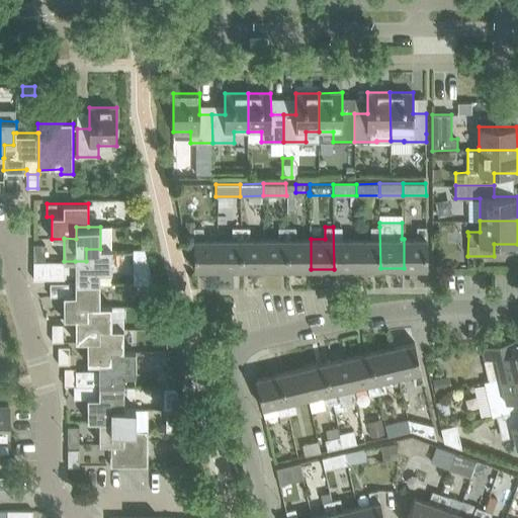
[(334,269),(357,269),(357,239),(342,239),(342,227),(333,227),(334,269)]
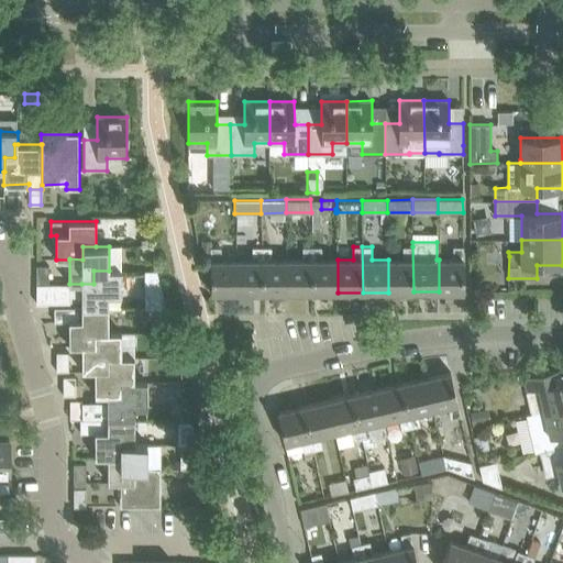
[(403,260),(388,260),(388,293),(414,291),(412,246),(403,246),(403,260)]
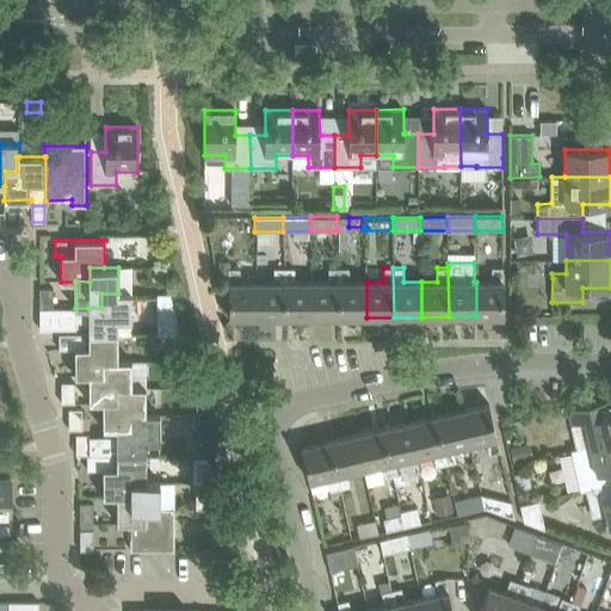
[(492,282),(476,282),(476,316),(504,316),(503,267),(492,267),(492,282)]
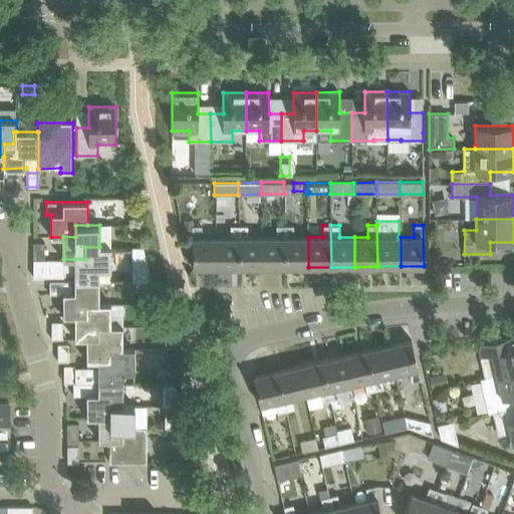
[(193,226),(193,267),(216,267),(216,238),(202,238),(202,226),(193,226)]
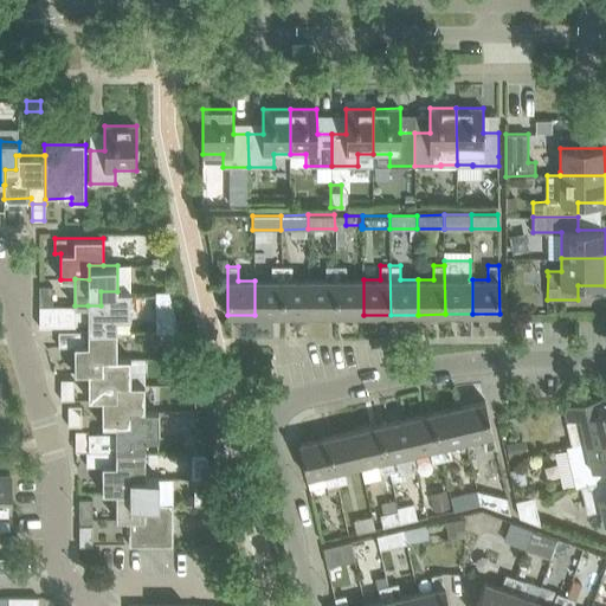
[(255,281),(255,315),(282,315),(282,266),(271,266),(272,281),(255,281)]
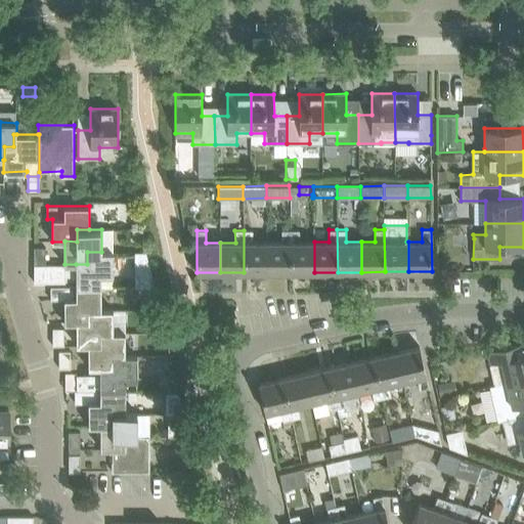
[(244,230),(244,272),(267,272),(267,243),(253,243),(253,230),(244,230)]
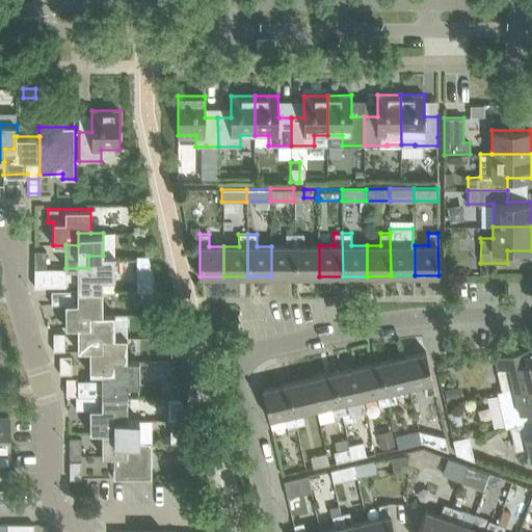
[(286,246),(271,246),(271,276),(295,276),(295,234),(286,234),(286,246)]
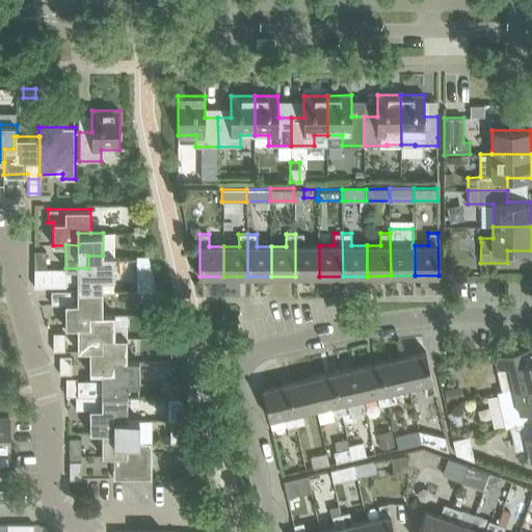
[(304,246),(304,234),(295,234),(295,276),(319,276),(319,245),(304,246)]
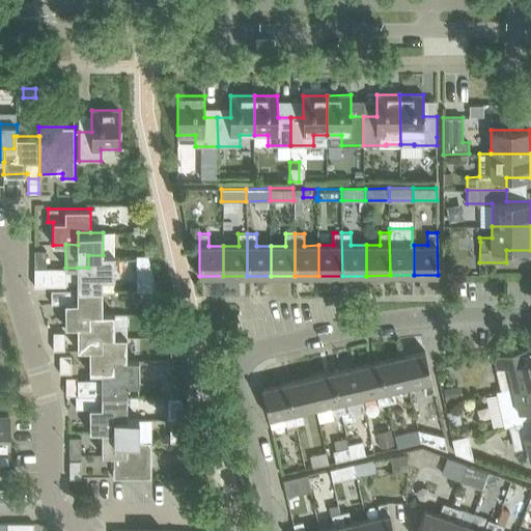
[(46,250),(34,250),(34,269),(46,268),(46,250)]
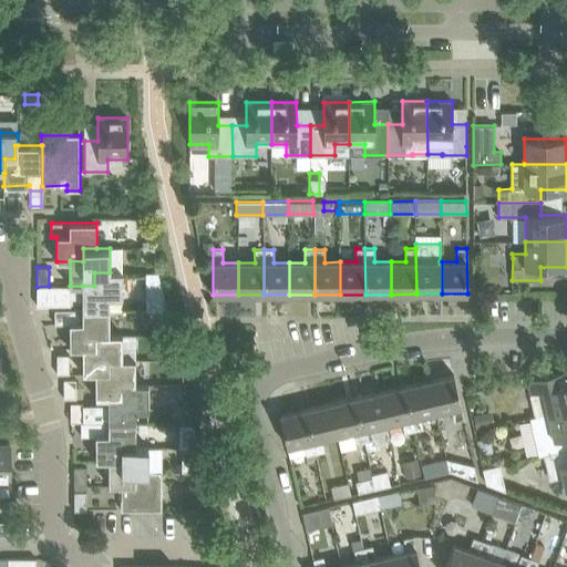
[(82,298),(82,310),(110,310),(110,299),(122,298),(122,272),(110,272),(94,272),(94,286),(82,286),(70,286),(65,286),(49,286),(37,287),(37,306),(71,305),(71,298),(82,298)]
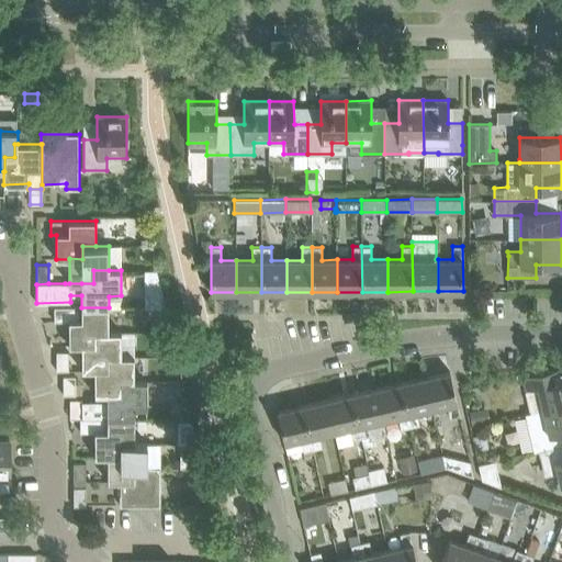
[(158,270),(145,270),(145,307),(167,307),(158,270)]
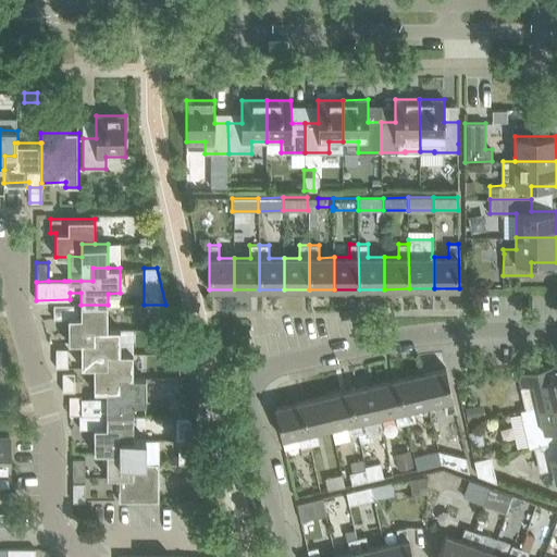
[(69,319),(69,343),(81,343),(82,339),(95,339),(95,330),(108,330),(108,329),(108,305),(81,305),(53,305),(53,319),(69,319)]
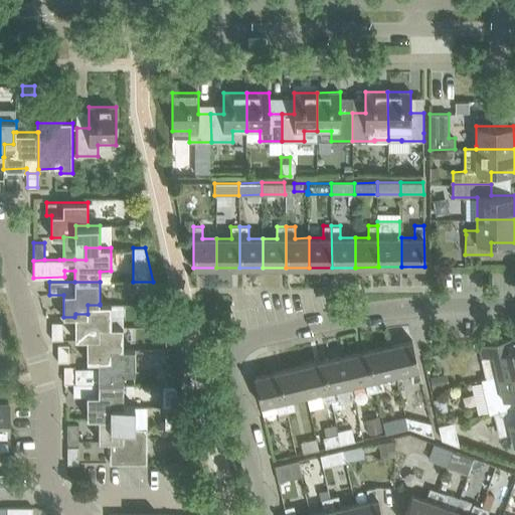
[(74,339),(87,339),(87,337),(99,337),(99,328),(112,328),(112,327),(112,304),(100,304),(100,305),(88,305),(88,314),(75,314),(74,317),(74,339)]
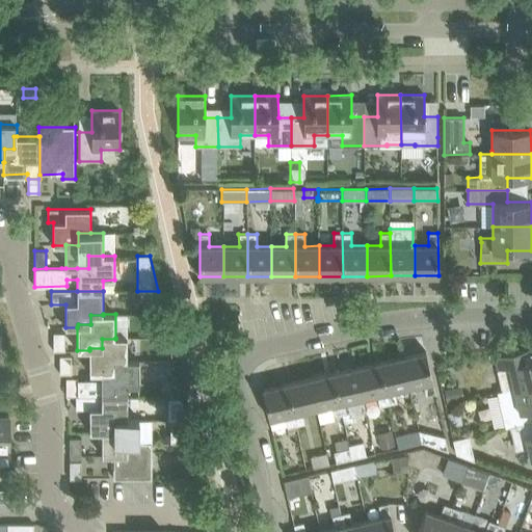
[(65,351),(65,333),(53,333),(53,351),(65,351)]
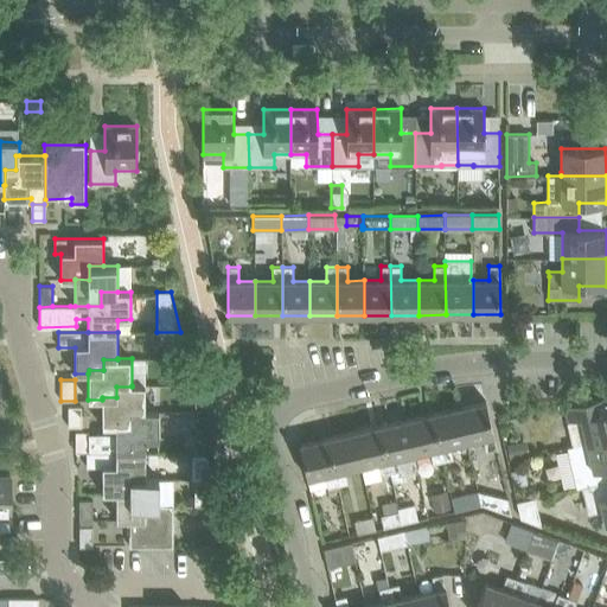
[(102,427),(116,427),(116,426),(131,426),(131,413),(145,413),(145,411),(145,385),(132,385),(132,387),(116,387),(116,397),(102,397),(102,400),(102,427)]
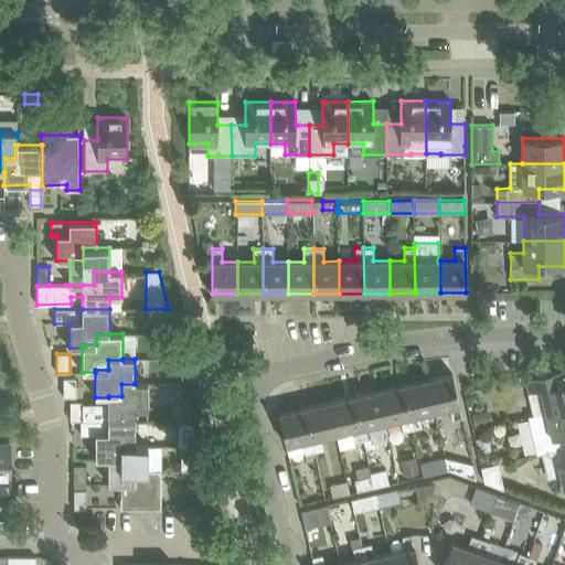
[(531,398),(531,403),(534,414),(534,415),(564,407),(564,381),(556,384),(553,371),(525,377),(531,398)]
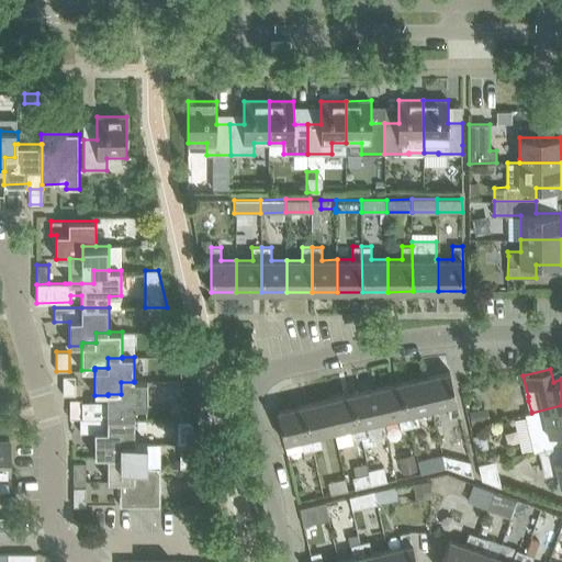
[(450,371),(426,377),(433,408),(447,405),(450,417),(460,415),(450,371)]
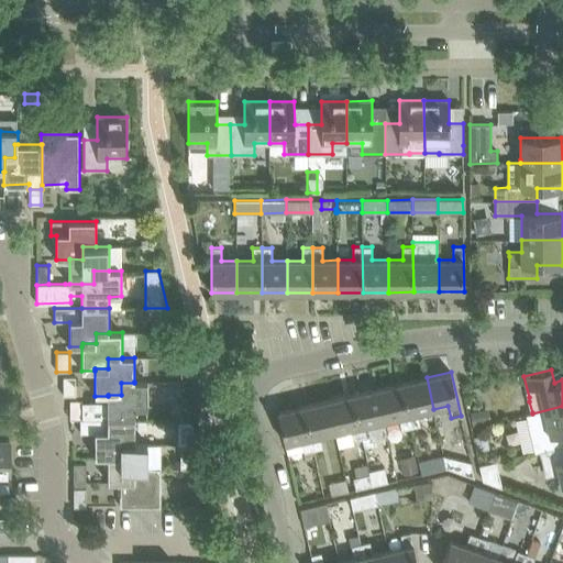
[(76,396),(76,376),(64,376),(64,396),(76,396)]
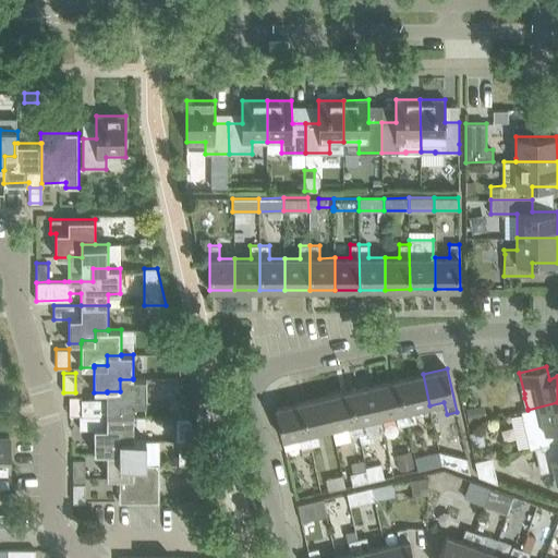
[(423,374),(398,379),(408,424),(416,422),(414,409),(429,405),(423,374)]
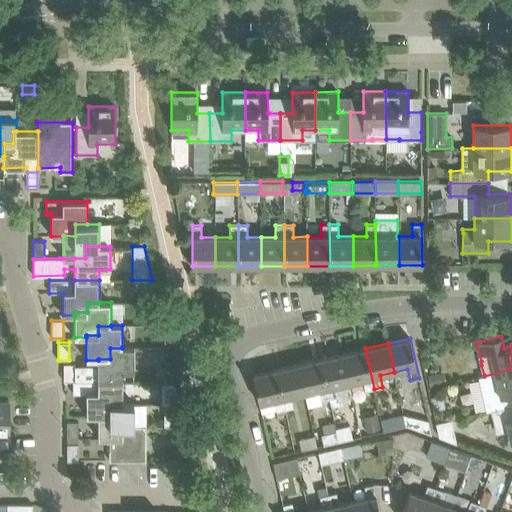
[(98,381),(98,382),(122,382),(122,371),(134,371),(134,347),(122,347),(122,348),(110,348),(110,359),(98,359),(98,360),(98,381)]
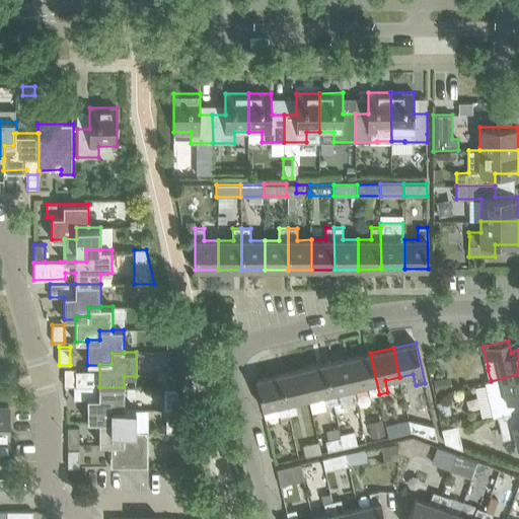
[(370,396),(379,394),(370,353),(348,359),(354,387),(368,384),(370,396)]
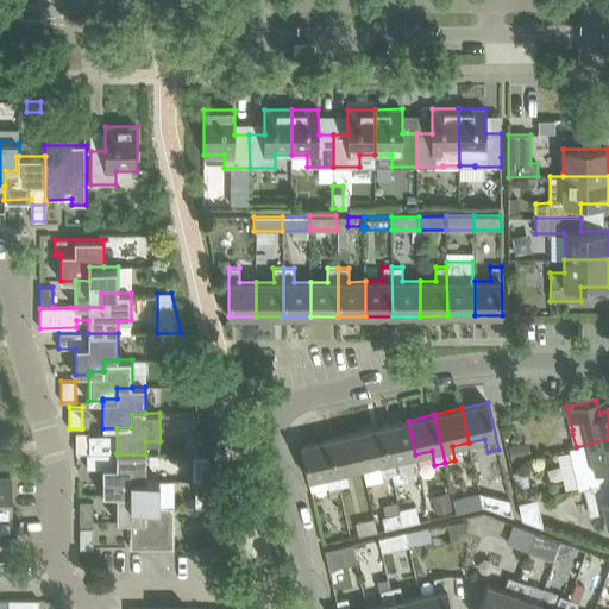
[(408,421),(381,427),(391,475),(402,472),(403,477),(420,473),(415,454),(408,421)]
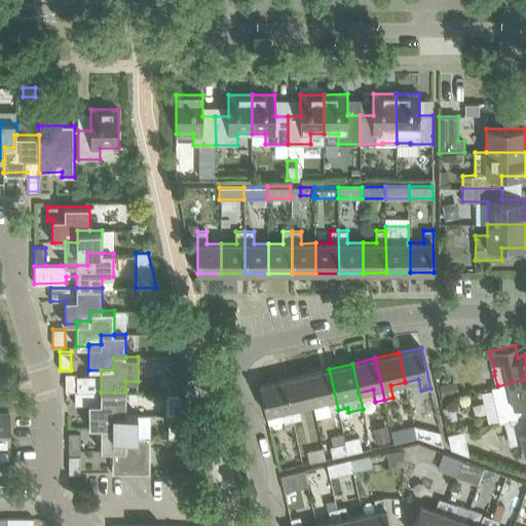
[(329,369),(306,374),(312,404),(327,400),(330,412),(338,410),(329,369)]
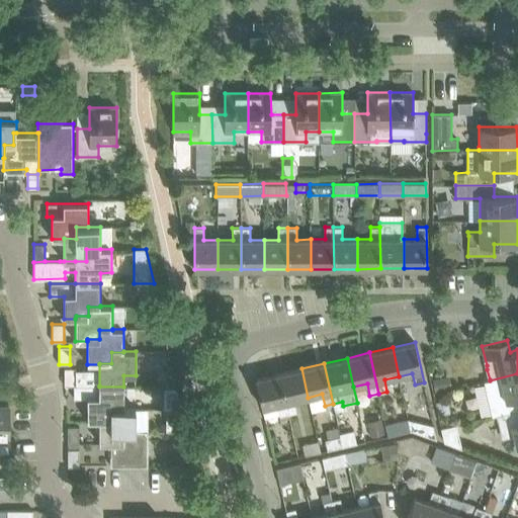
[(64,385),(74,385),(76,385),(76,368),(64,368),(64,385)]
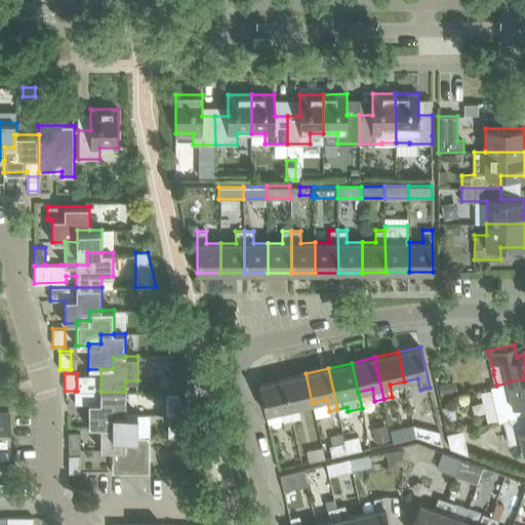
[(301,417),(298,406),(312,403),(306,373),(282,378),(291,420),(301,417)]
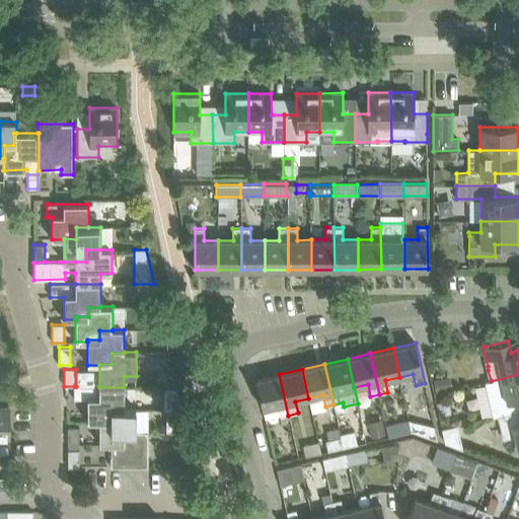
[(289,420),(288,416),(279,374),(256,379),(265,418),(280,415),(282,422),(289,420)]
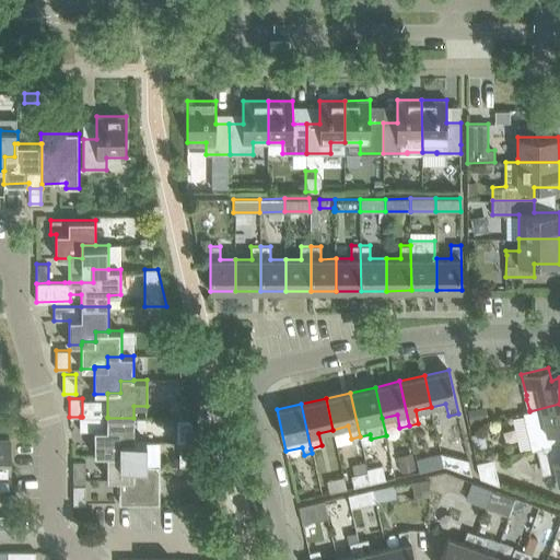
[(531,450),(538,448),(559,443),(559,404),(529,411),(529,410),(523,411),(531,450)]
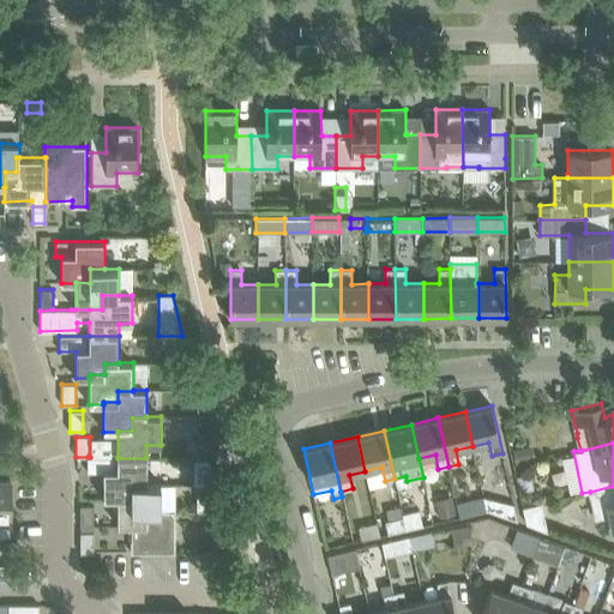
[(531,444),(512,449),(516,463),(535,458),(531,444)]
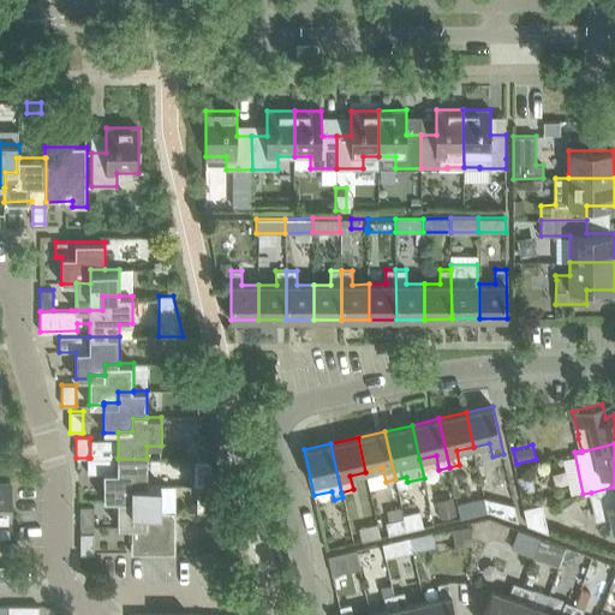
[(103,500),(118,500),(118,499),(132,499),(132,485),(147,485),(147,484),(147,459),(118,459),(118,458),(90,458),(88,458),(88,473),(103,473),(103,500)]
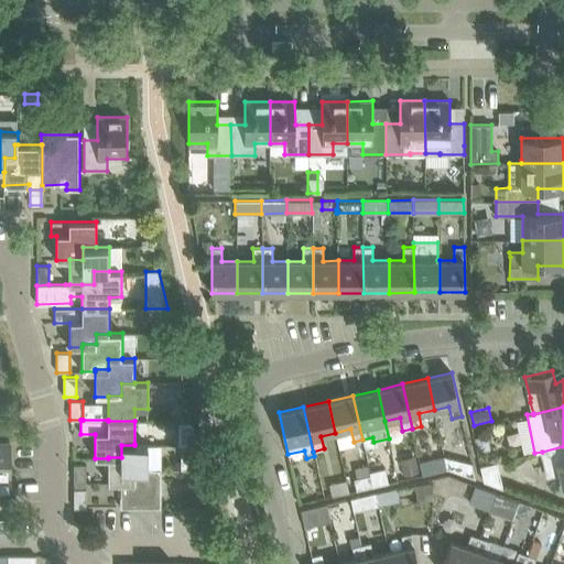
[(183,431),(180,435),(180,441),(184,444),(190,444),(193,440),(193,434),(188,431),(183,431)]
